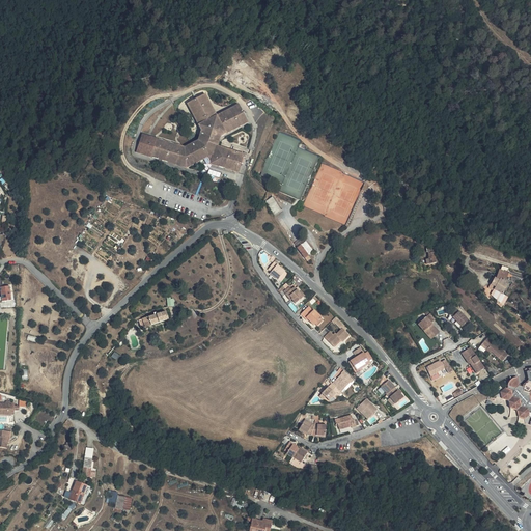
[(208,168),(236,176),(243,155),(217,147),(220,136),(247,122),(238,105),(218,115),(206,94),(189,103),(202,129),(198,141),(185,146),(143,133),(137,151),(187,168),(205,160),(208,168)]
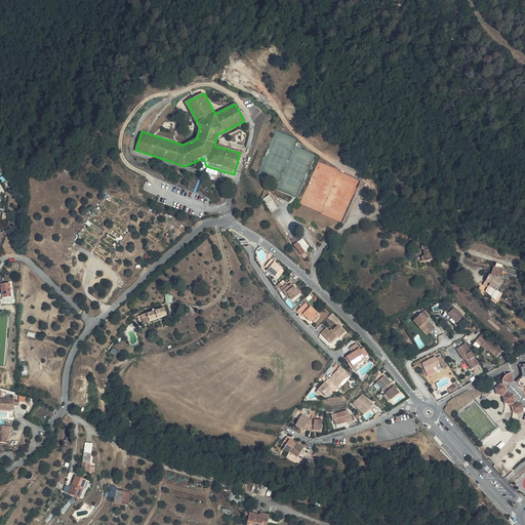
[(267,203),(274,199),(271,194),(264,198),(267,203)]
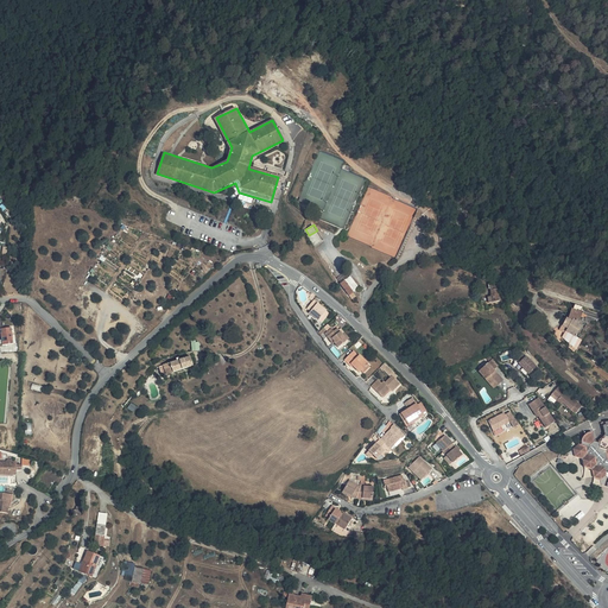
[(344,279),(354,292),(360,287),(350,276),(344,279)]
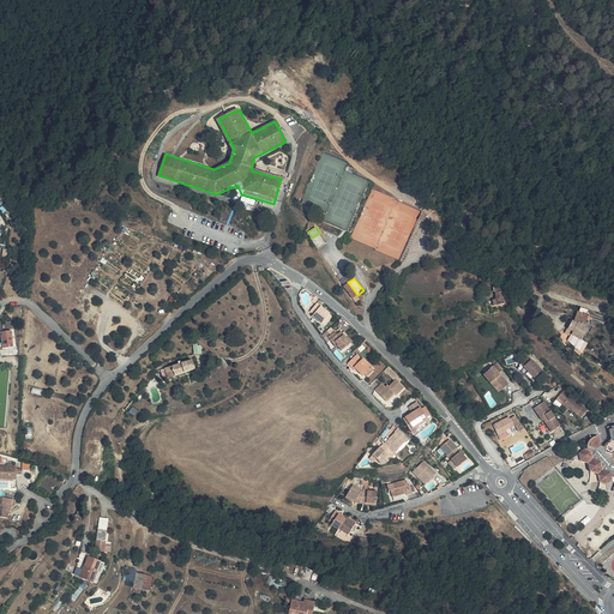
[(357,295),(348,282),(344,286),(356,302),(360,299),(357,295)]
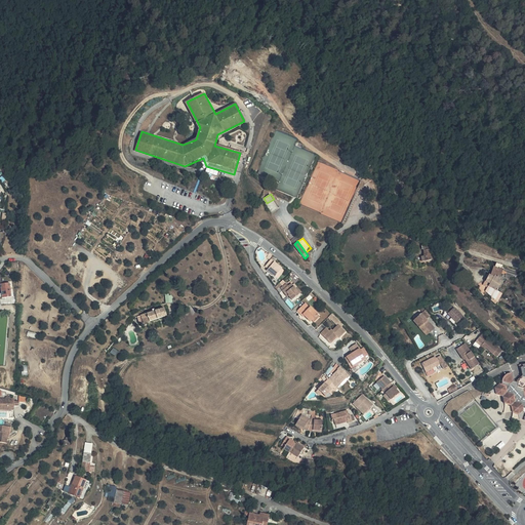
[(280,270),(269,260),(264,267),(268,270),(266,272),(274,278),(280,271),(280,270)]
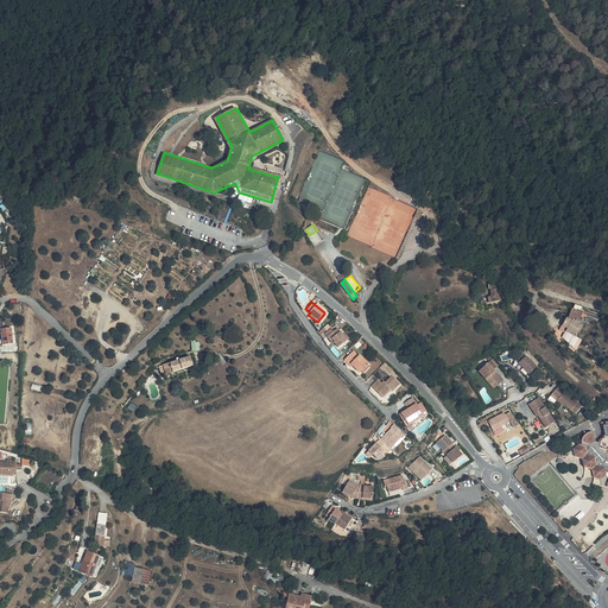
[(564,324),(559,331),(564,334),(563,337),(574,343),(580,333),(575,330),(576,328),(577,328),(581,317),(580,317),(581,311),(572,309),(571,314),(569,314),(567,325),(564,324)]
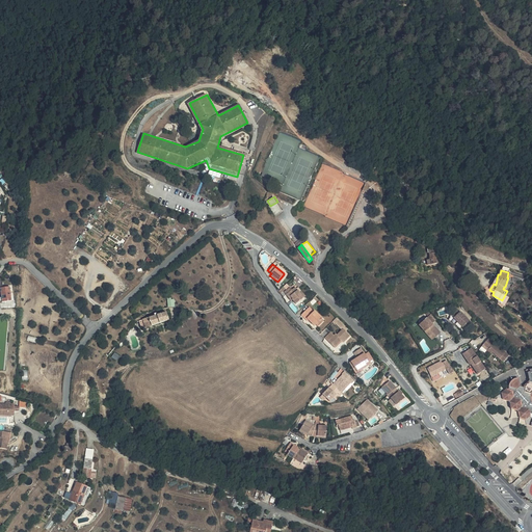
[(284,274),(277,282),(281,284),(287,276),(284,274)]
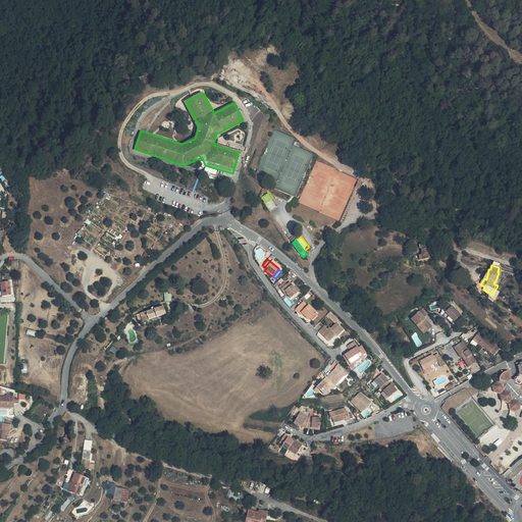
[(2,296),(12,295),(11,280),(1,281),(2,296)]
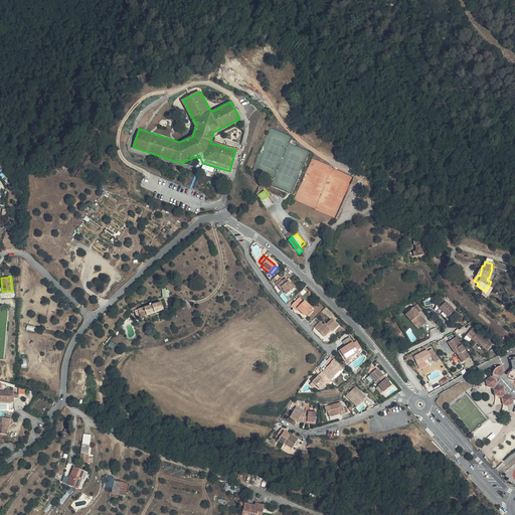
[(288,279),(286,281),(293,289),(295,288),(288,279)]
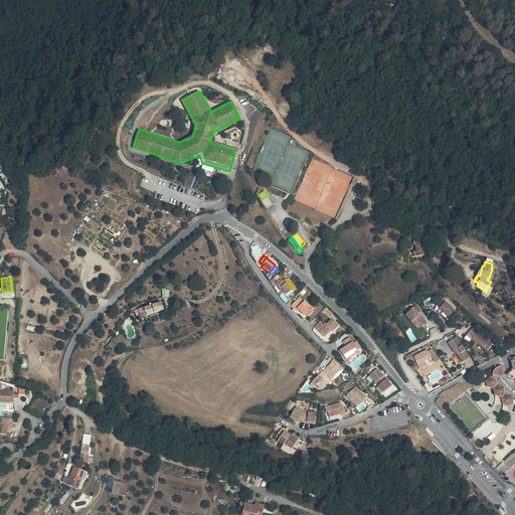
[(283,280),(282,281),(276,285),(281,291),(283,290),(286,295),(290,291),(287,287),(284,283),(283,280)]
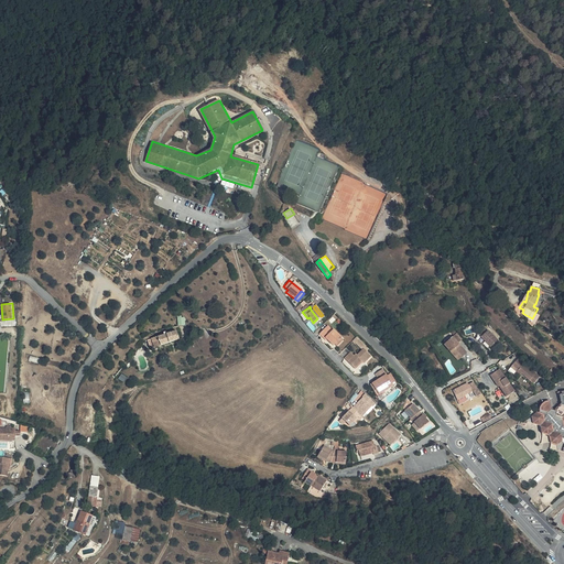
[(313,307),(311,310),(314,314),(317,318),(321,316),(313,307)]
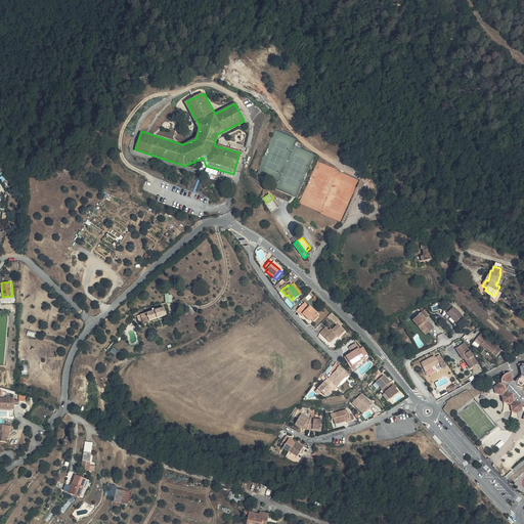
[(494,296),(485,291),(483,296),(495,305),(499,298),(494,296)]
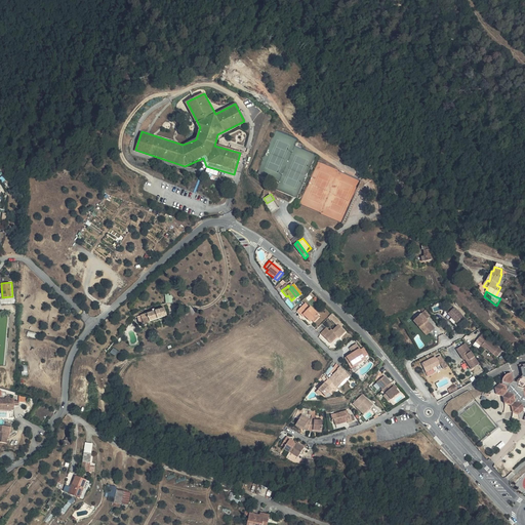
[(317,313),(305,304),(297,312),(301,316),(304,314),(305,316),(310,320),(311,320),(317,313)]
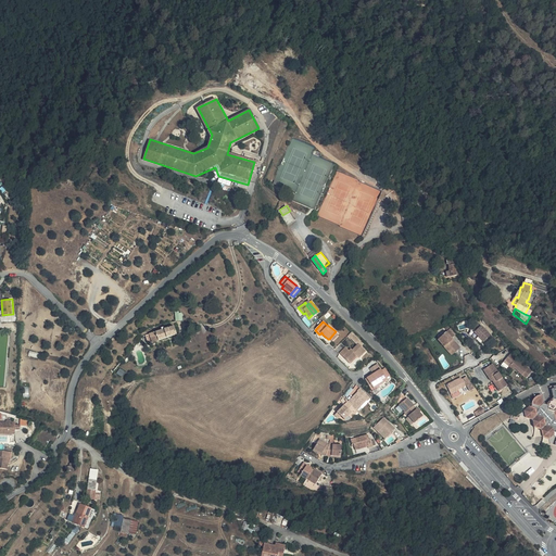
[(482,325),(476,331),(485,341),(492,335),(482,325)]
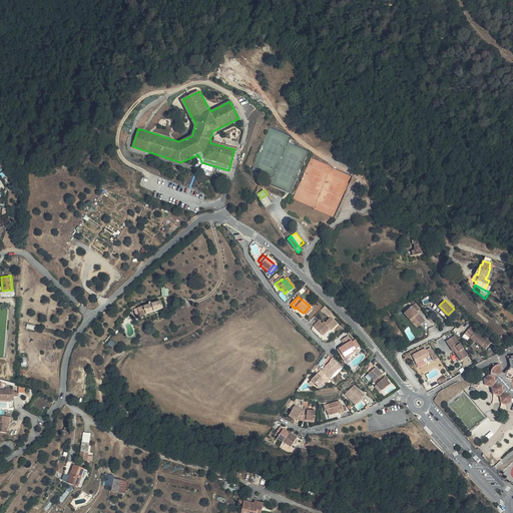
[(161,302),(135,310),(137,316),(163,308),(161,302)]
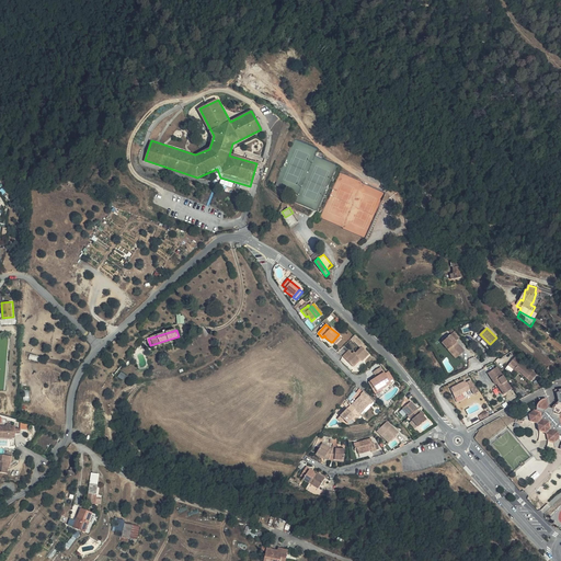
[(460,354),(465,351),(456,341),(460,338),(455,331),(443,342),(454,354),(457,351),(460,354)]
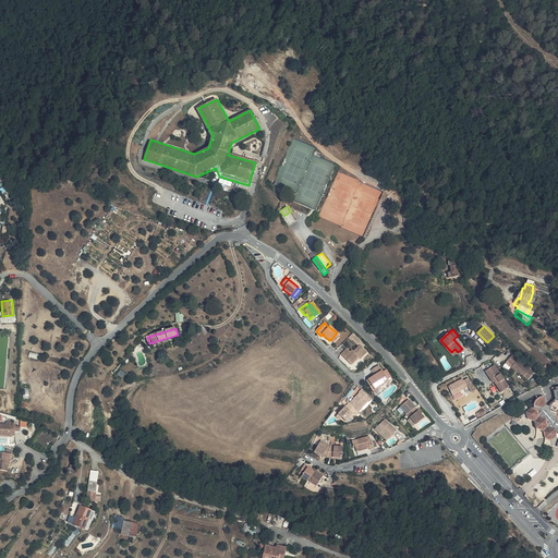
[(337,332),(330,340),(334,342),(339,336),(337,332)]
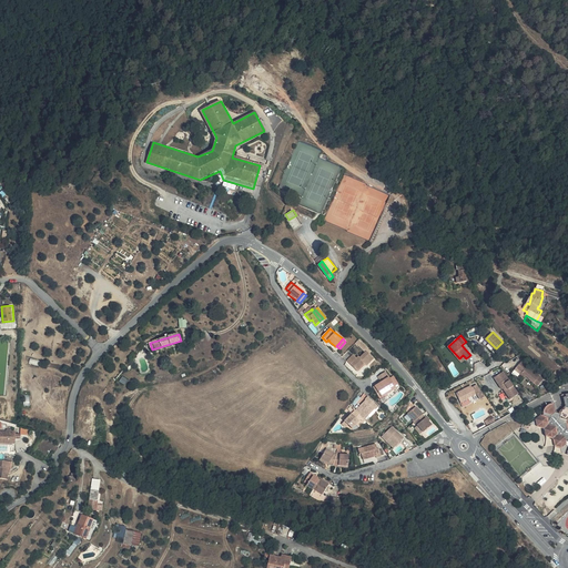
[(486,338),(484,341),(494,351),(496,348),(486,338)]
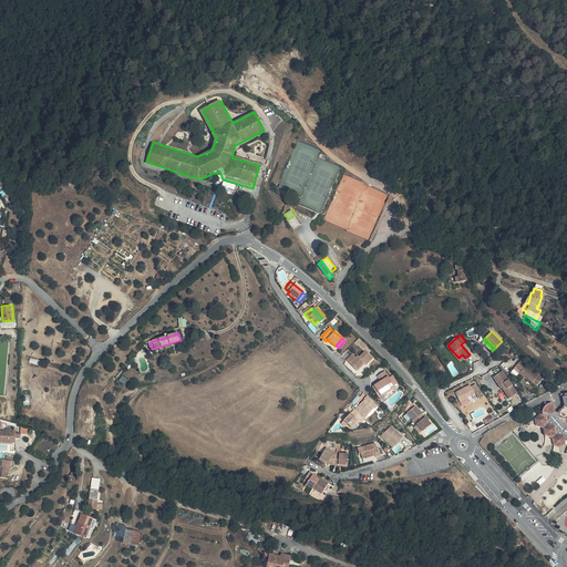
[(356,346),(362,351),(366,346),(360,341),(356,346)]
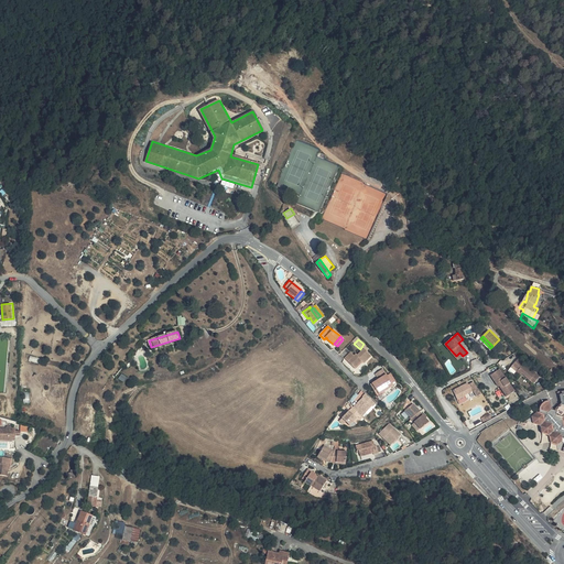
[(361,350),(357,355),(356,354),(354,356),(350,353),(344,358),(354,368),(361,360),(365,362),(371,356),(364,349),(361,350)]
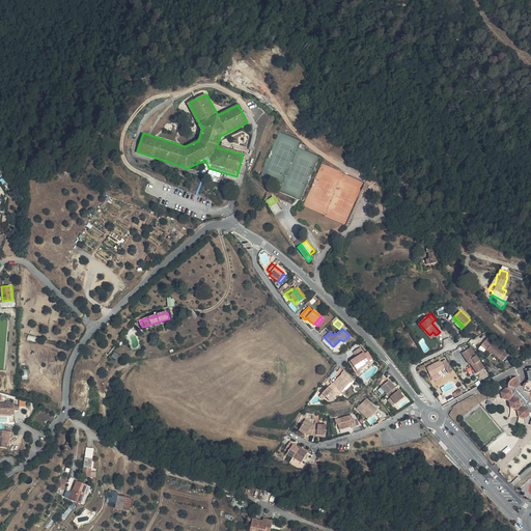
[(507,355),(488,338),(483,343),(488,348),(487,350),(491,354),(493,352),(502,360),(507,355)]
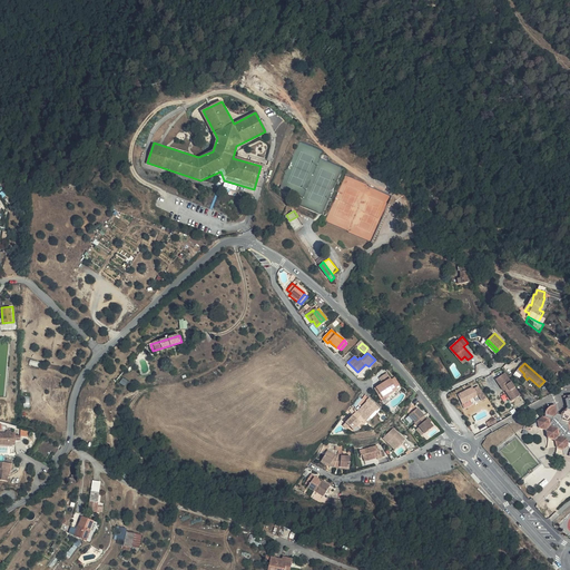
[(361,374),(369,366),(365,364),(357,372),(361,374)]
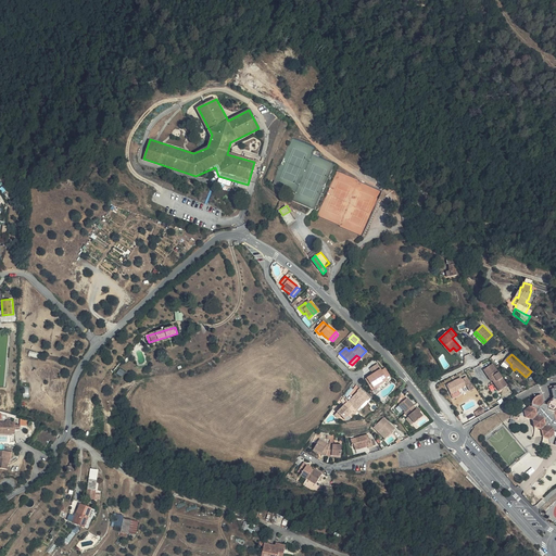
[(504,384),(491,364),(482,369),(489,380),(490,380),(496,390),(504,384)]
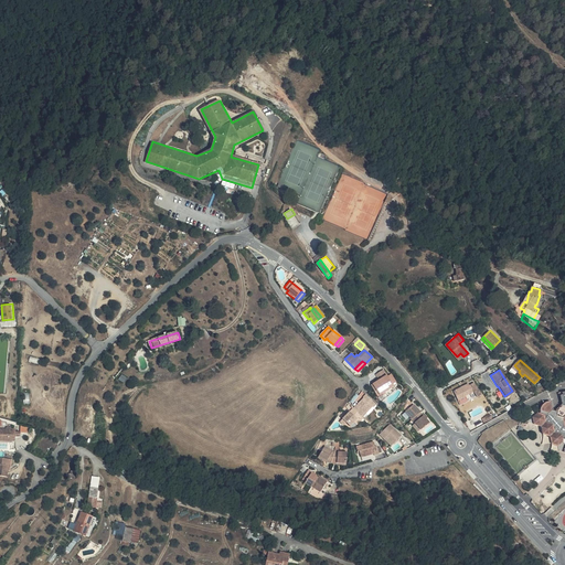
[(380,381),(371,385),(377,396),(393,387),(383,371),(375,374),(380,381)]
